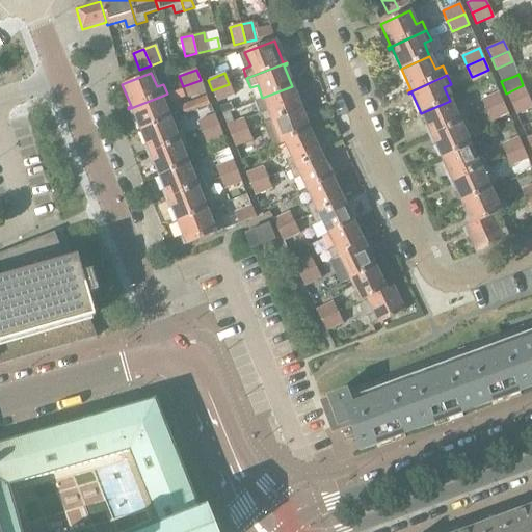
[(201,80),(183,86),(188,98),(205,90),(201,80)]
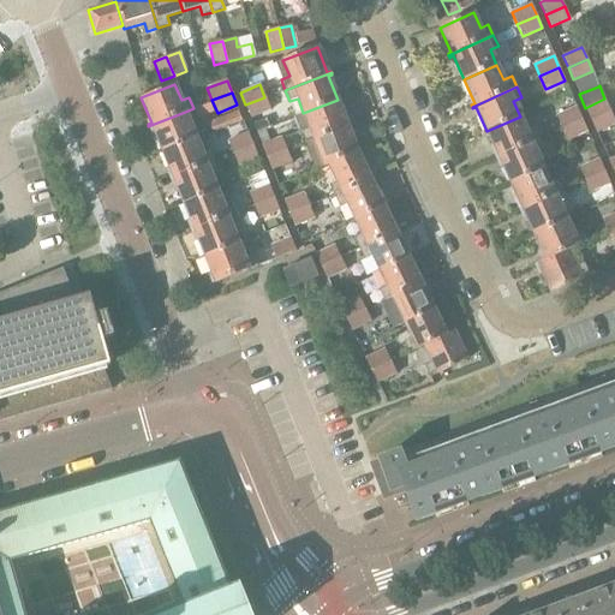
[(245,105),(250,118),(270,109),(264,97),(245,105)]
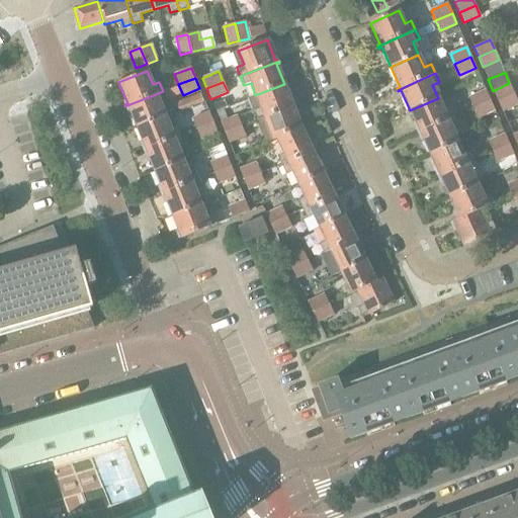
[(493,91),(498,101),(514,94),(509,83),(493,91)]
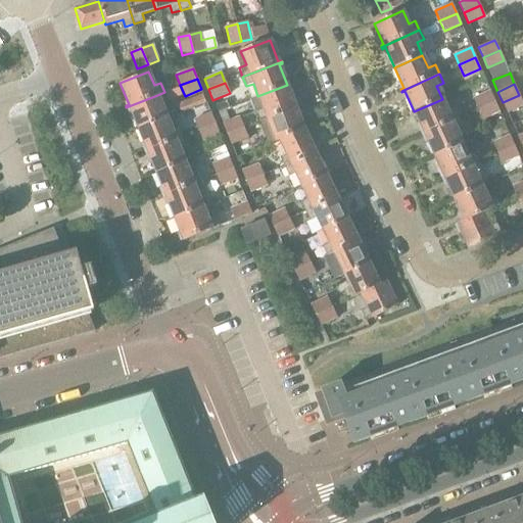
[(255,112),(259,122),(298,106),(298,104),(295,106),(287,85),(257,96),(263,109),(255,112)]
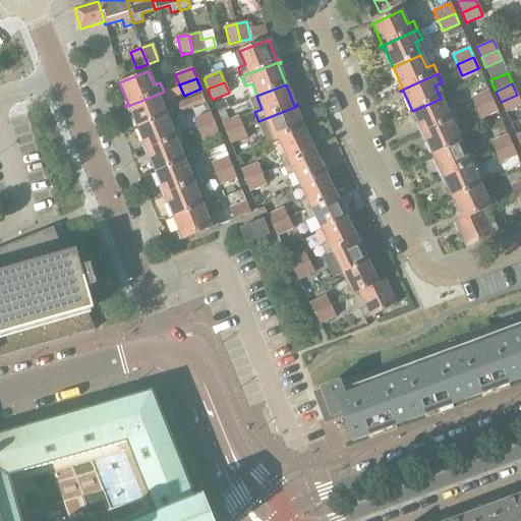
[(168,100),(181,95),(178,87),(165,92),(168,100)]
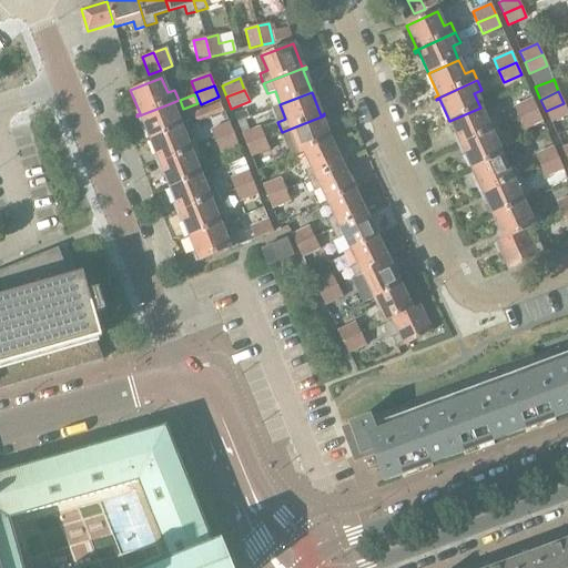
[(514,107),(519,118),(537,110),(533,99),(514,107)]
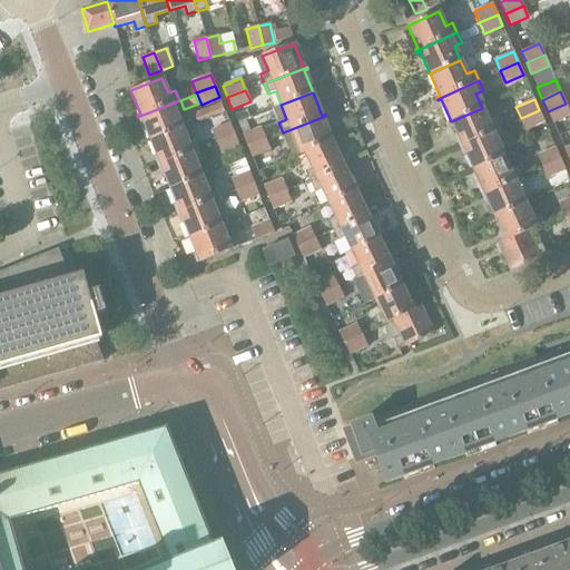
[(196,121),(224,111),(220,102),(193,112),(196,121)]
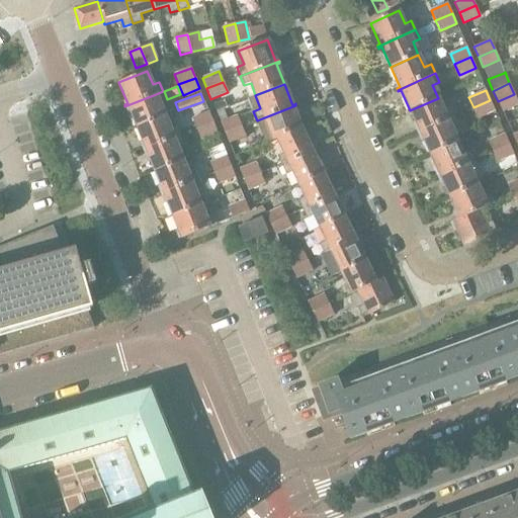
[(165,115),(156,94),(124,106),(125,108),(128,106),(137,127),(165,115)]
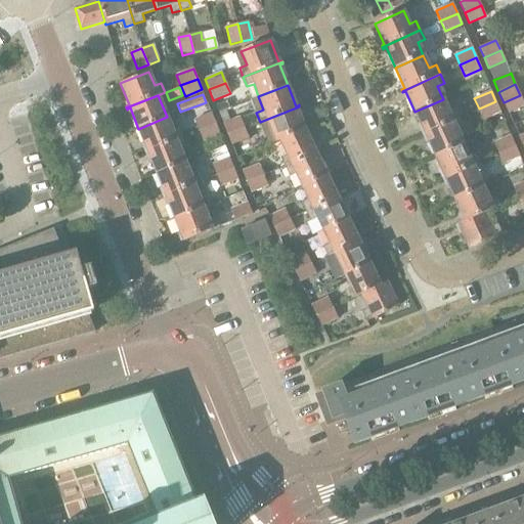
[(504,102),(508,113),(523,105),(523,104),(520,95),(504,102)]
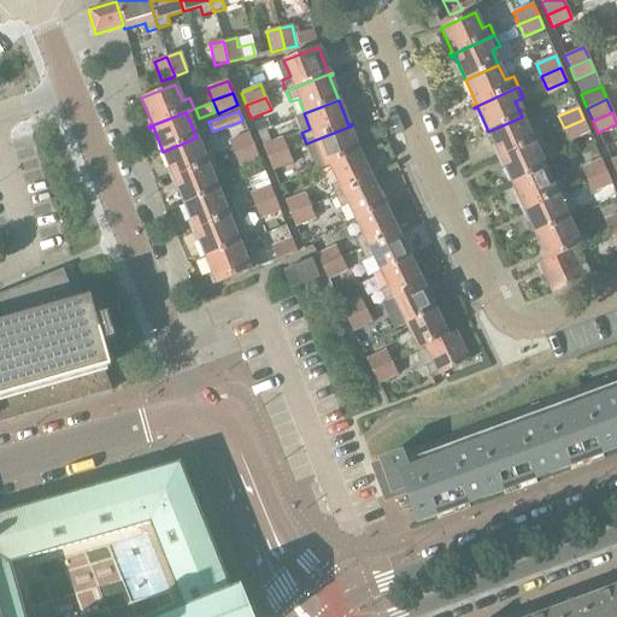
[(257,131),(268,128),(275,124),(272,117),(254,124),(257,131)]
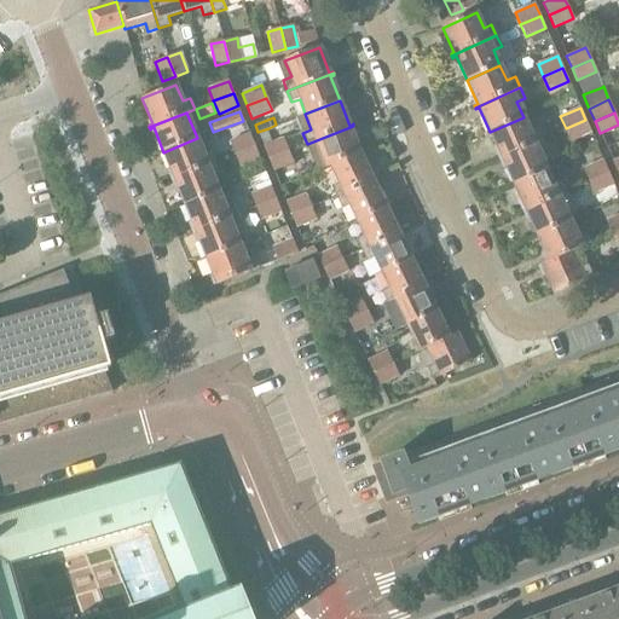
[(497,157),(498,160),(543,139),(538,128),(530,132),(524,117),(490,132),(501,156),(497,157)]
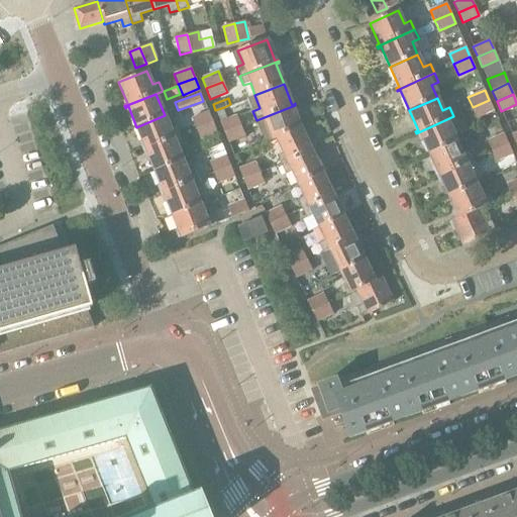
[(489,100),(473,107),(477,117),(493,110),(489,100)]
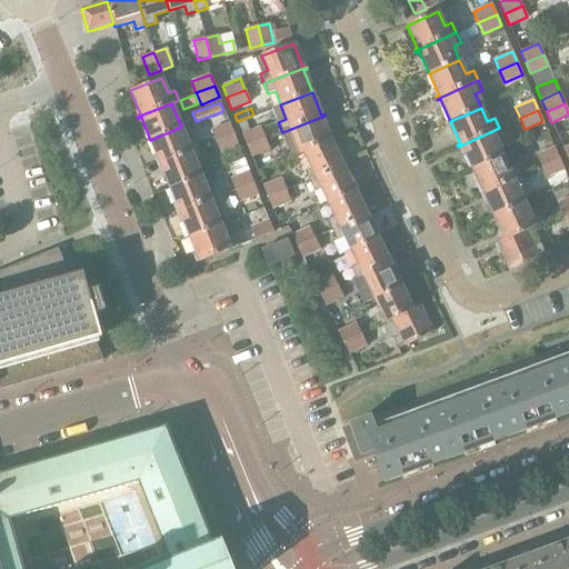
[(568,115),(551,122),(558,136),(568,131),(568,115)]
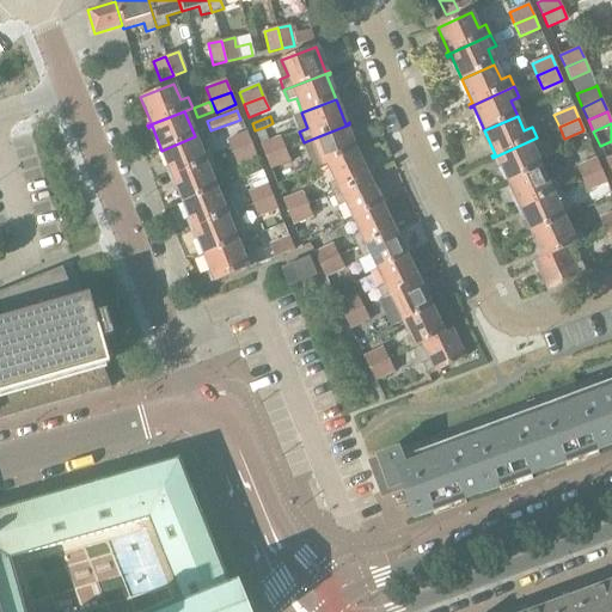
[(349,124),(304,142),(308,153),(317,150),(323,166),(326,164),(356,152),(347,128),(350,127),(349,124)]
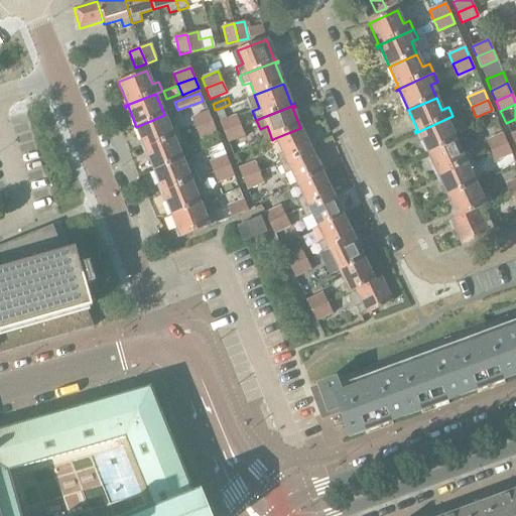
[(191,118),(196,128),(212,122),(208,111),(191,118)]
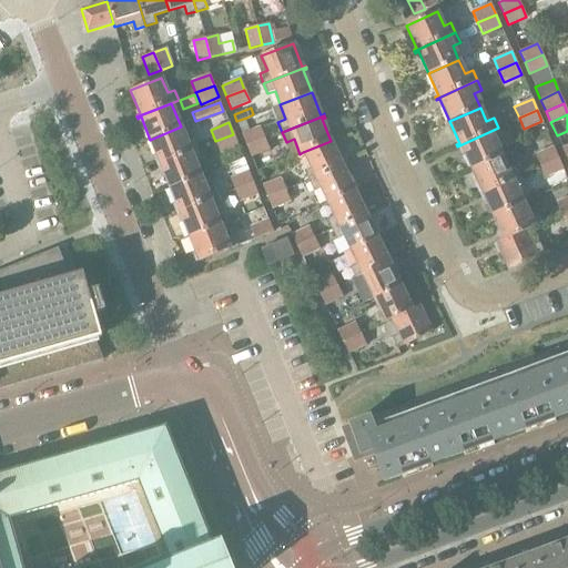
[(155,163),(156,165),(199,149),(194,138),(186,141),(181,127),(150,140),(159,162),(155,163)]
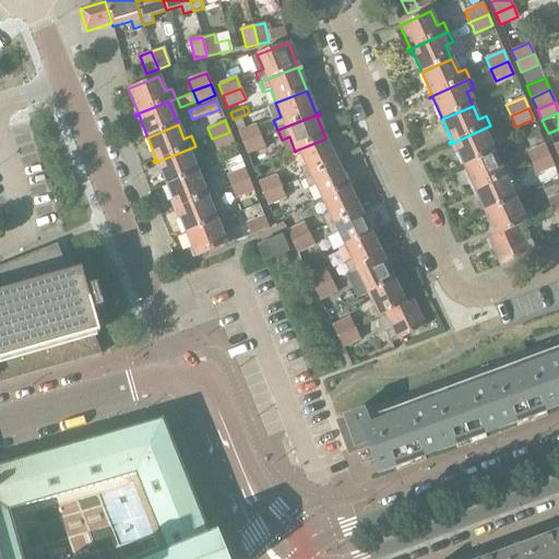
[(242,143),(260,135),(256,125),(238,132),(242,143)]
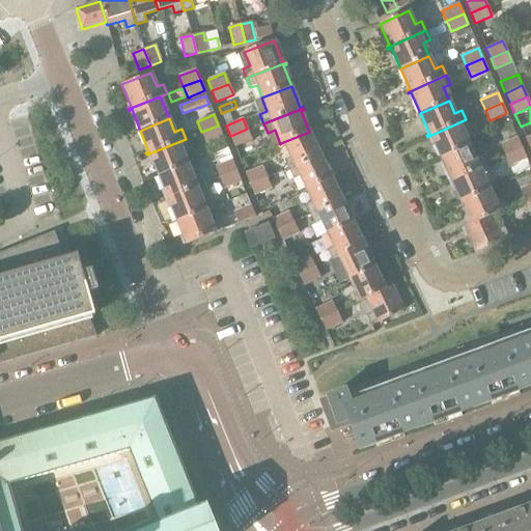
[(431,137),(441,158),(469,144),(464,132),(470,129),(466,119),(427,137),(428,138),(431,137)]
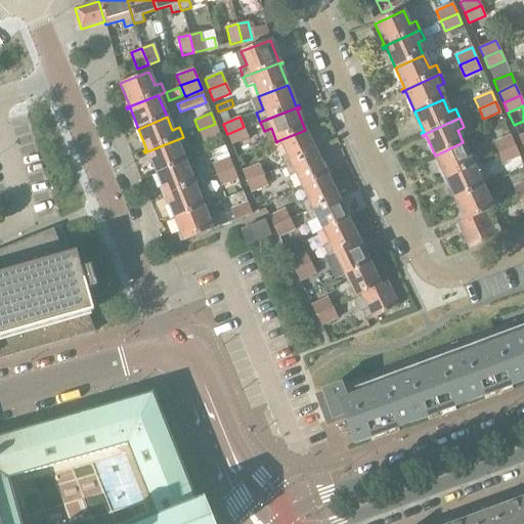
[(215,124),(199,130),(203,141),(220,134),(215,124)]
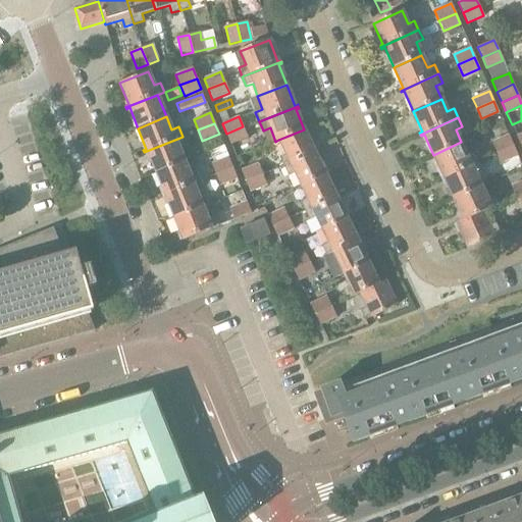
[(247,138),(243,126),(226,134),(230,144),(247,138)]
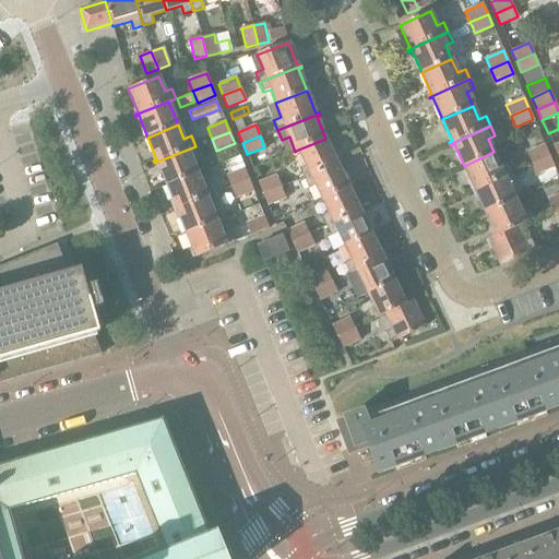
[(336,161),(325,139),(298,150),(306,166),(298,169),(304,179),(340,161),(339,159),(336,161)]
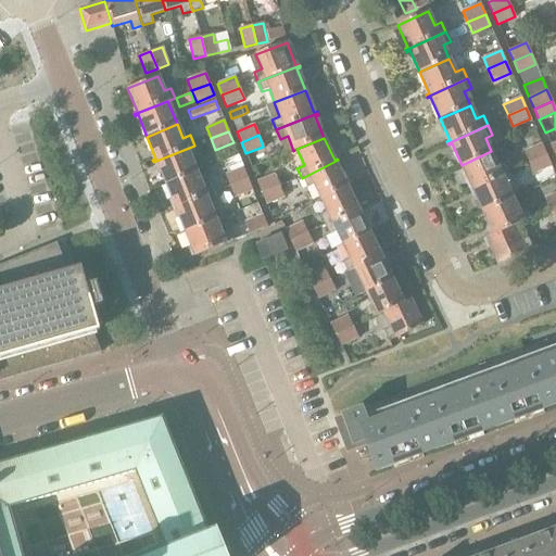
[(523,151),(529,162),(546,154),(541,143),(523,151)]
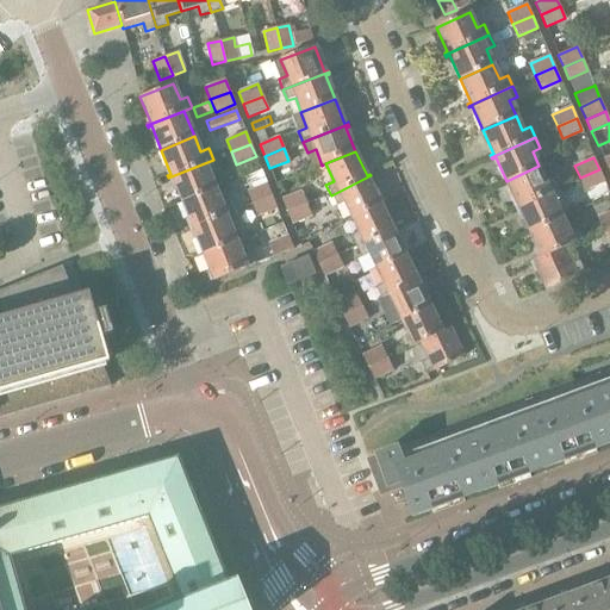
[(217,170),(213,160),(168,178),(169,179),(172,178),(182,201),(216,188),(210,174),(217,170)]
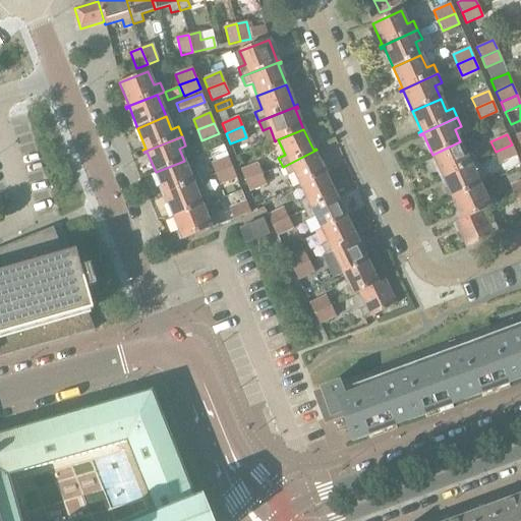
[(439,176),(440,178),(477,161),(473,152),(466,155),(460,141),(432,155),(442,175),(439,176)]
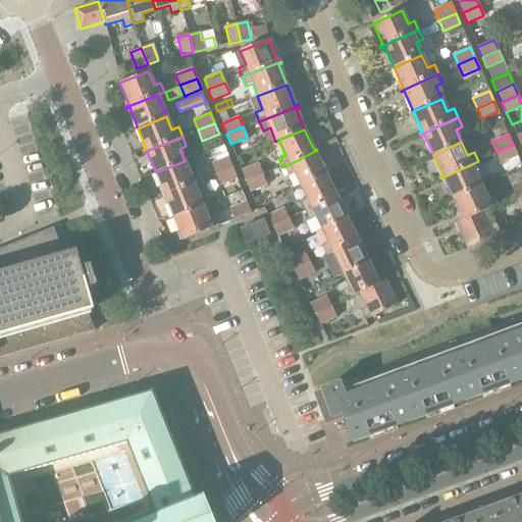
[(513,145),(497,152),(501,163),(517,156),(513,145)]
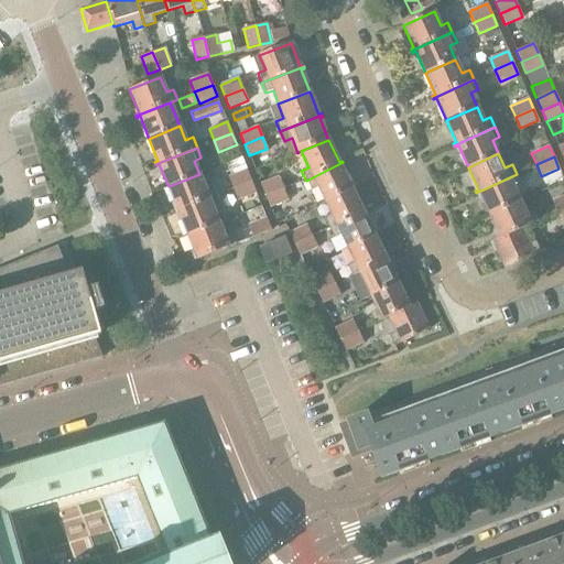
[(318,187),(325,201),(351,187),(340,165),(344,164),(343,162),(306,181),(311,191),(318,187)]
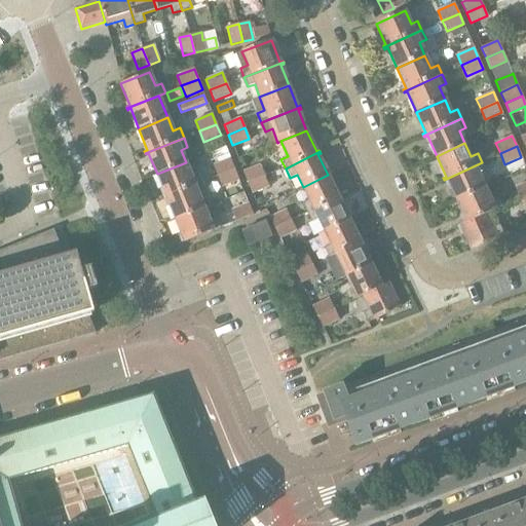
[(213,164),(218,176),(234,168),(230,158),(213,164)]
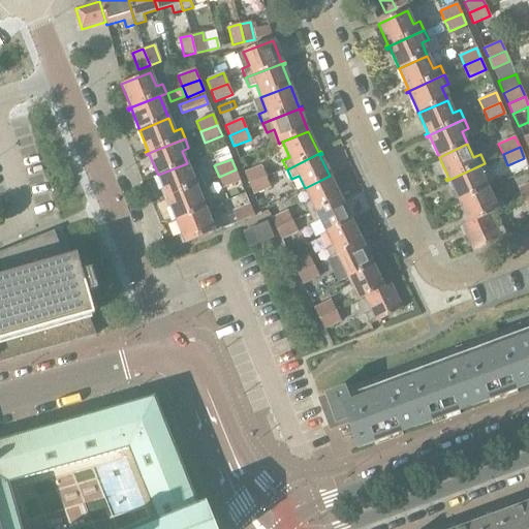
[(163,197),(164,198),(203,183),(199,174),(192,177),(187,163),(158,175),(166,196),(163,197)]
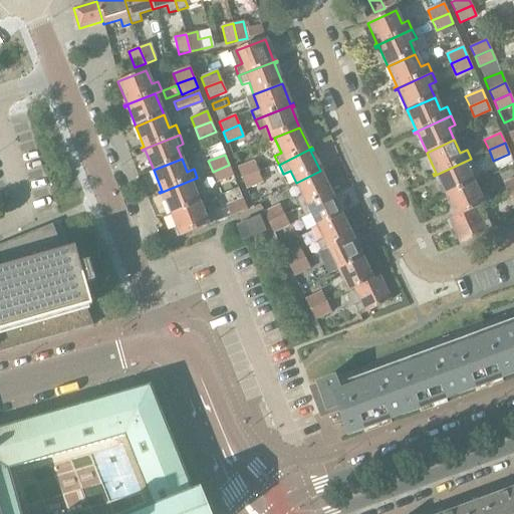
[(437,176),(446,196),(474,183),(468,171),(475,168),(471,159),(434,176),(434,177),(437,176)]
